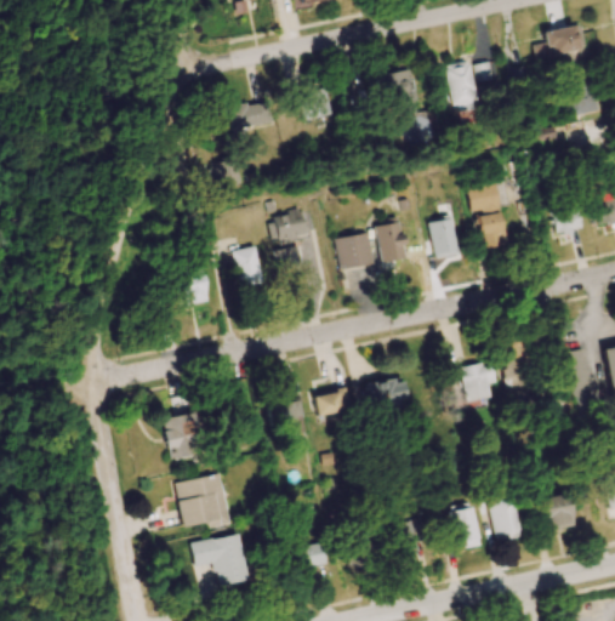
[(546,32),(548,44),(536,46),(539,58),(587,49),(581,24),(546,32)]
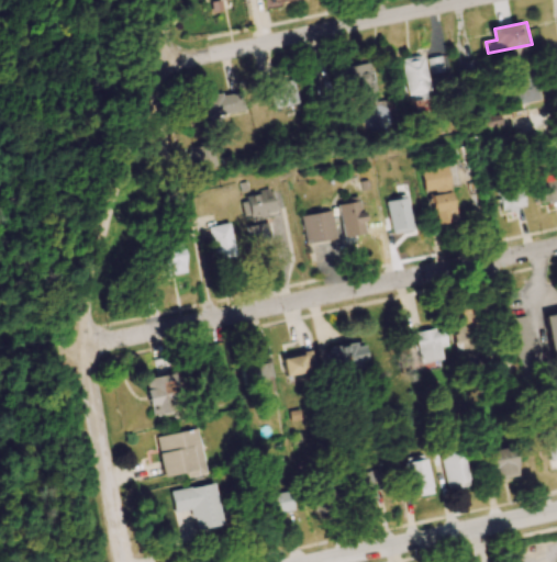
[(412,96),(419,96),(421,111),(435,110),(429,56),(407,58),(412,96)]
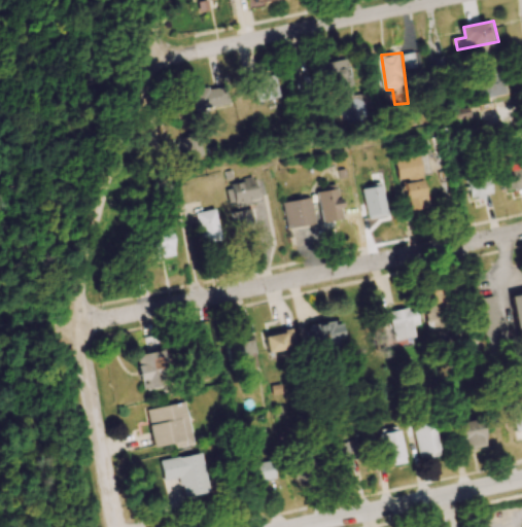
[(408,69),(423,66),(420,53),(405,55),(408,69)]
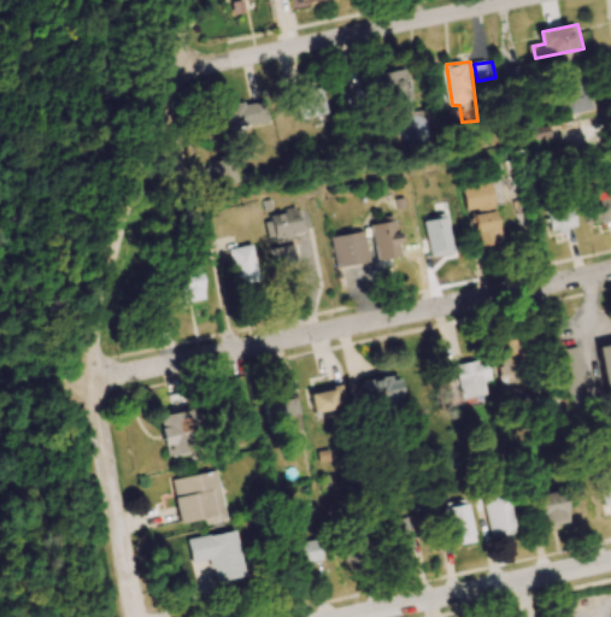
[(418,112),(411,69),(383,74),(389,116),(418,112)]
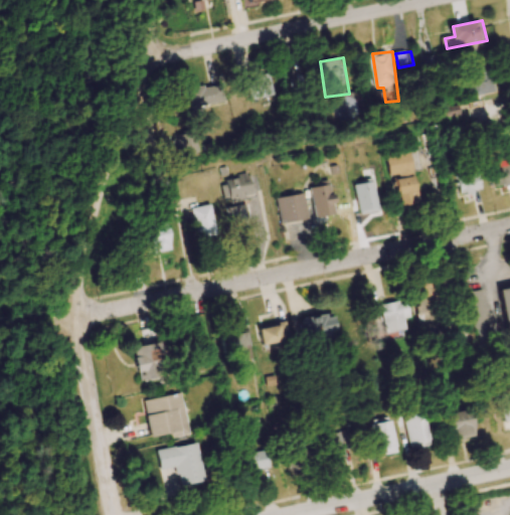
[(470,96),(498,93),(496,65),(467,68),(470,96)]
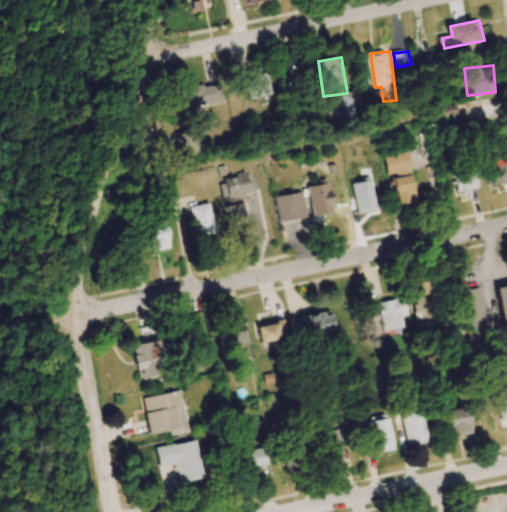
[(252,99),(275,94),(269,70),(247,75),(252,99)]
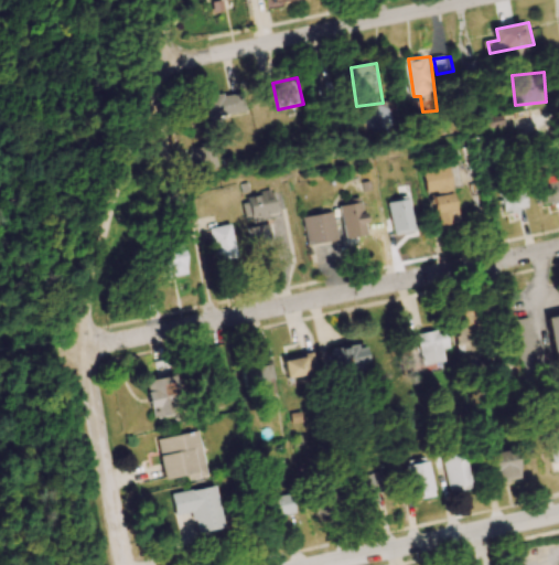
[(213,119),(249,112),(245,91),(208,98),(213,119)]
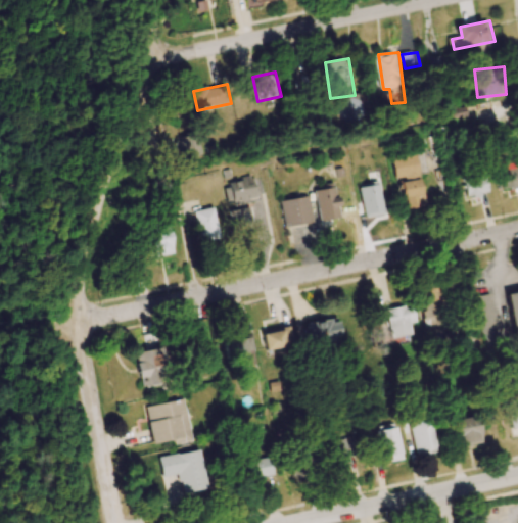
[(399,180),(405,179),(411,209),(429,205),(419,153),(395,158),(399,180)]
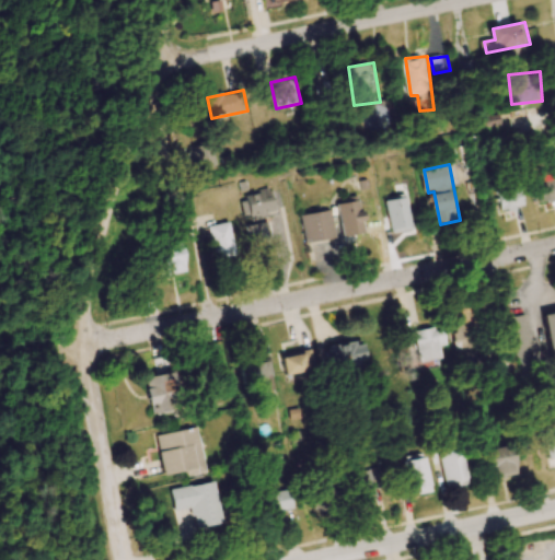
[(554,178),(546,181),(544,172),(535,174),(541,203),(554,200),(554,178)]
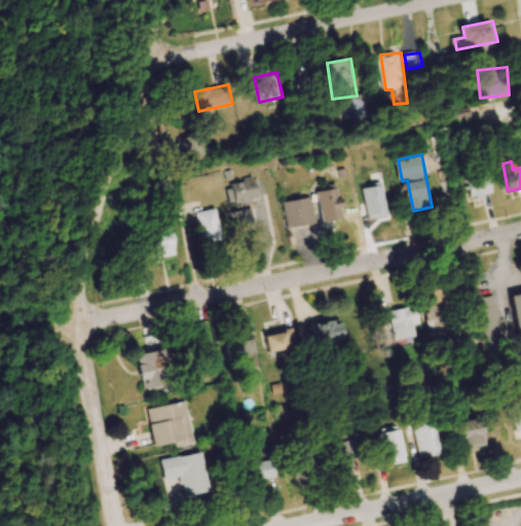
[(494,194),(490,174),(469,178),(473,198),(494,194)]
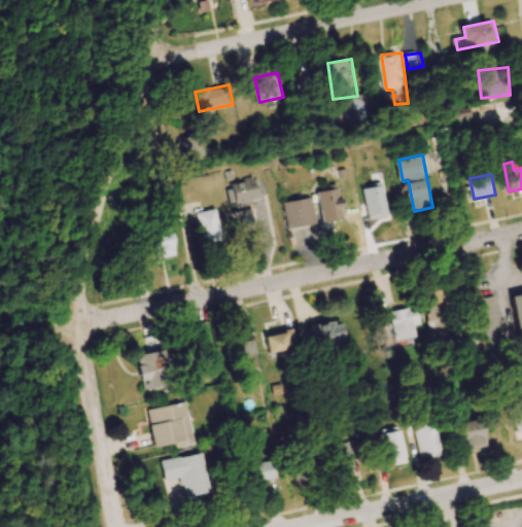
[(254,205),(254,201),(261,200),(256,178),(234,182),(239,208),(254,205)]
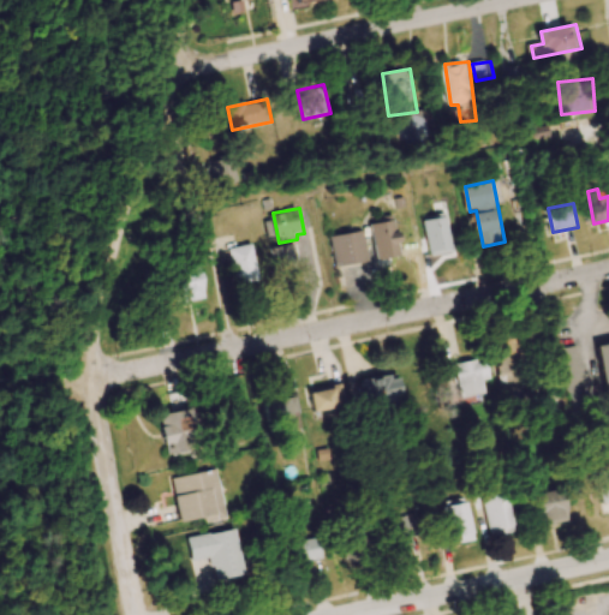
[(375,225),(378,258),(401,256),(398,215),(384,216),(384,224),(375,225)]
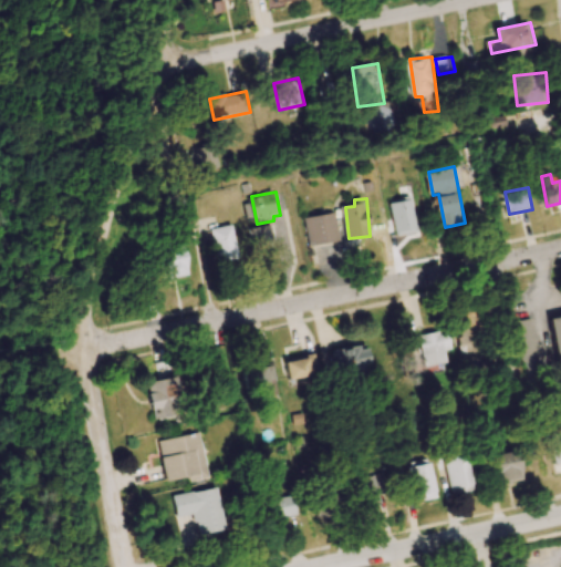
[(418,233),(415,199),(394,202),(398,235),(418,233)]
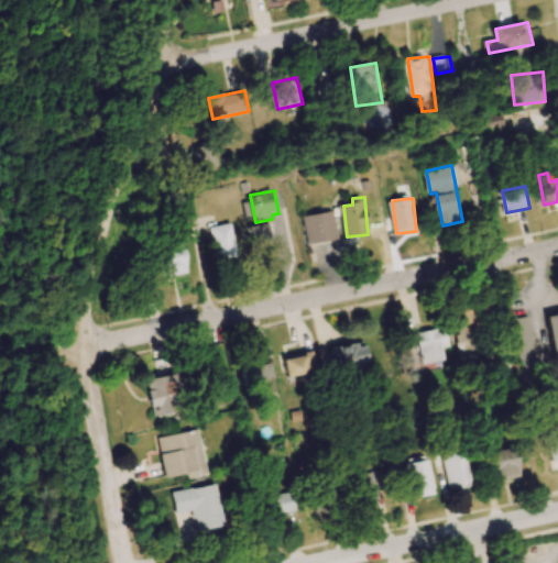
[(310,243),(340,241),(337,211),(308,214),(310,243)]
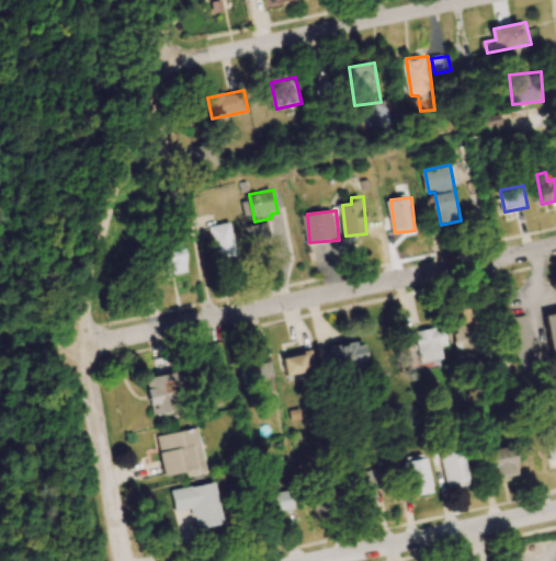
[(257,252),(276,249),(271,221),(251,226),(257,252)]
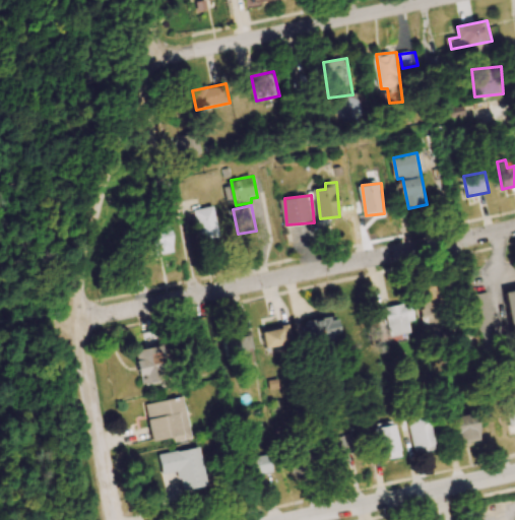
[(194,210),(202,240),(221,236),(213,206),(194,210)]
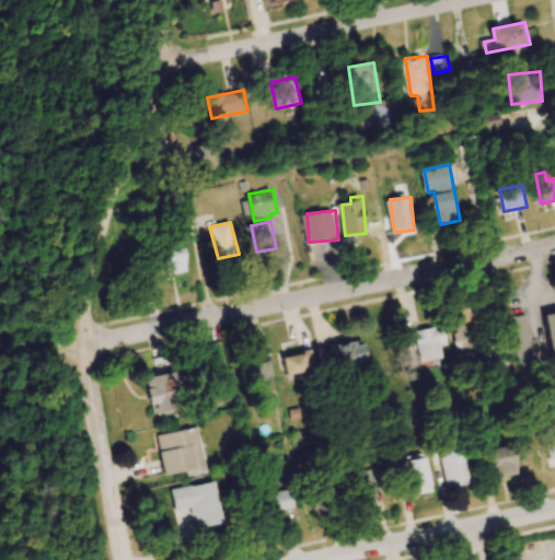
[(188,271),(182,244),(161,248),(168,276),(188,271)]
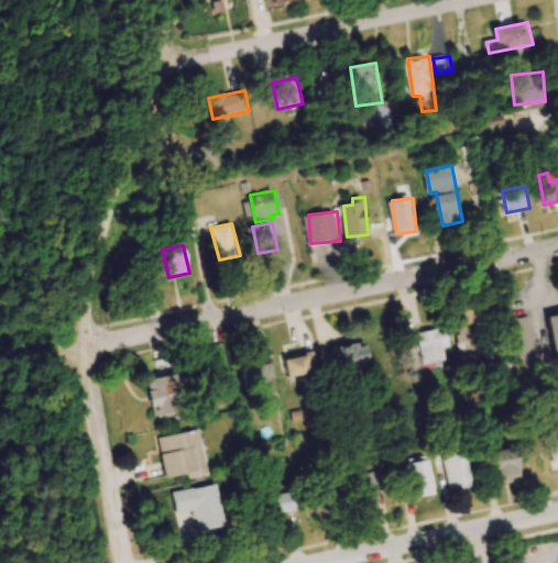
[(479,350),(477,310),(458,311),(461,351),(479,350)]
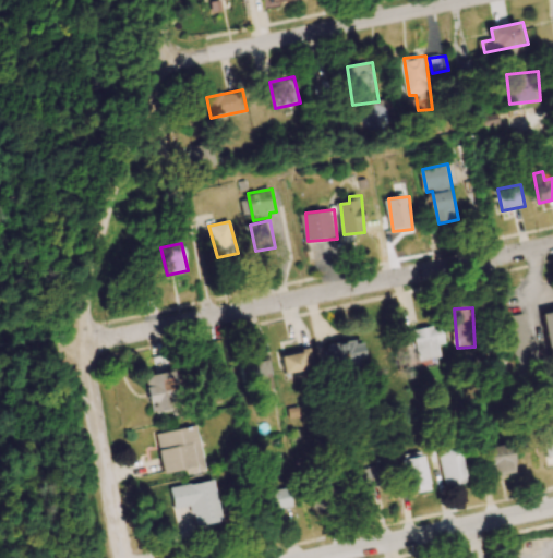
[(514,316),(521,375),(538,373),(529,314),(514,316)]
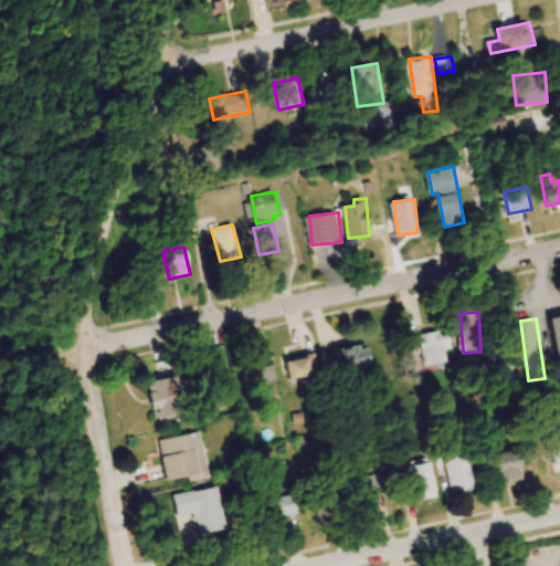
[(450,360),(446,350),(454,348),(448,328),(420,336),(429,366),(450,360)]
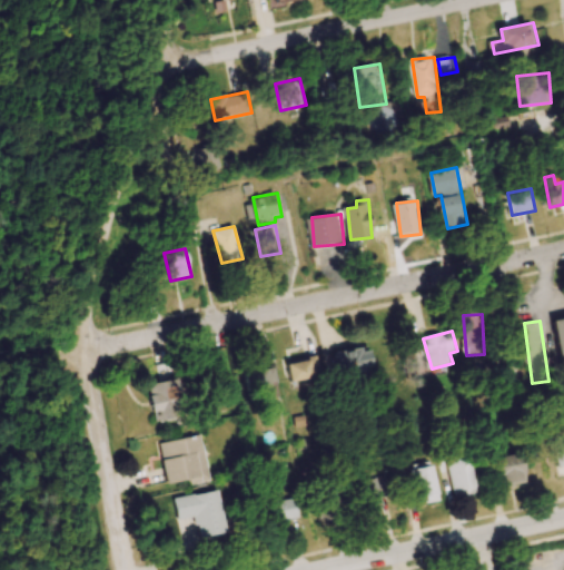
[(337,350),(339,374),(373,372),(370,347),(337,350)]
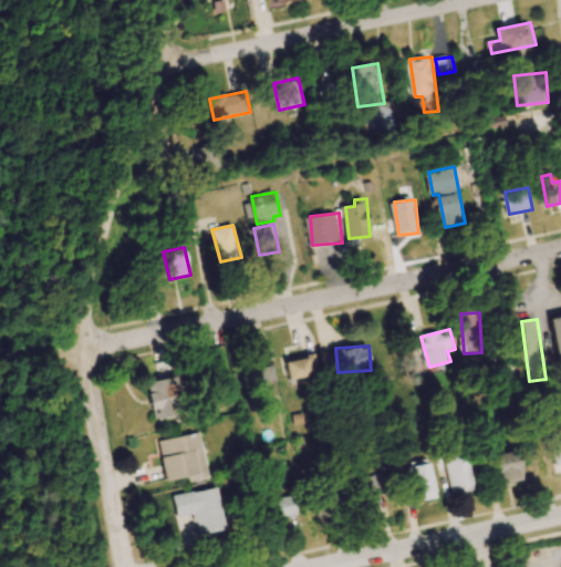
[(291,380),(320,374),(317,354),(287,360),(291,380)]
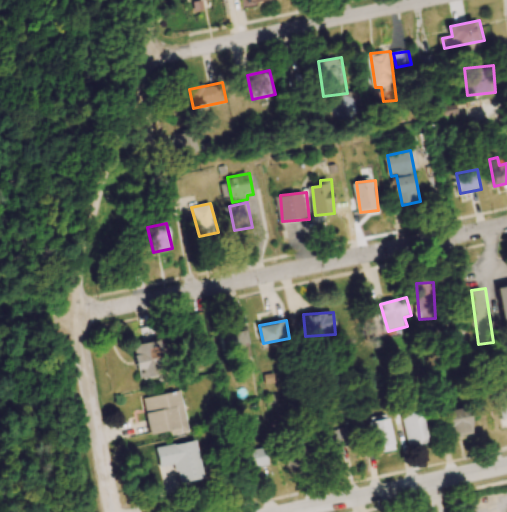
[(162,375),(158,354),(164,353),(160,334),(151,336),(150,328),(142,330),(145,343),(133,345),(139,379),(162,375)]
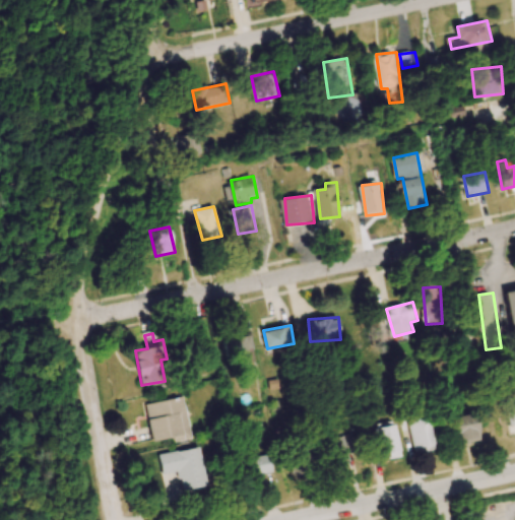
[(258,361),(252,334),(226,340),(233,368),(258,361)]
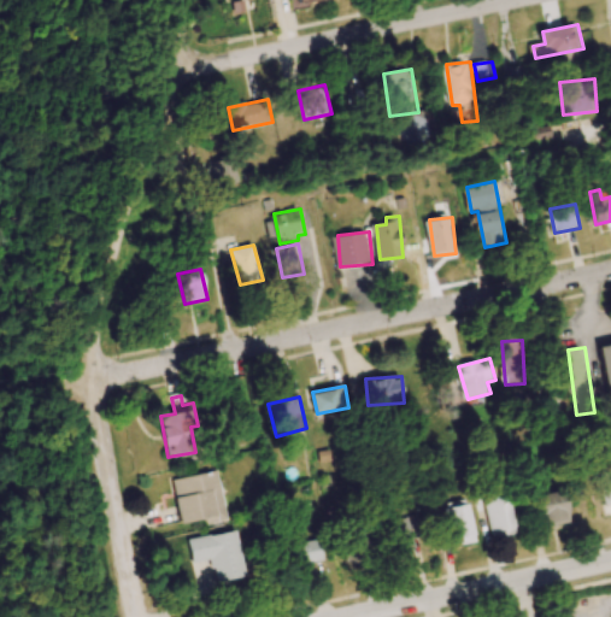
[(183,523),(205,519),(206,524),(230,519),(219,470),(174,480),(183,523)]
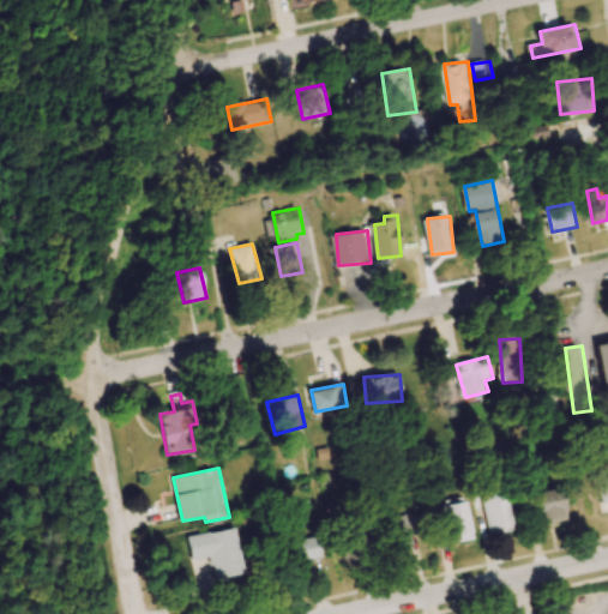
[(545,524),(570,519),(563,487),(539,492),(545,524)]
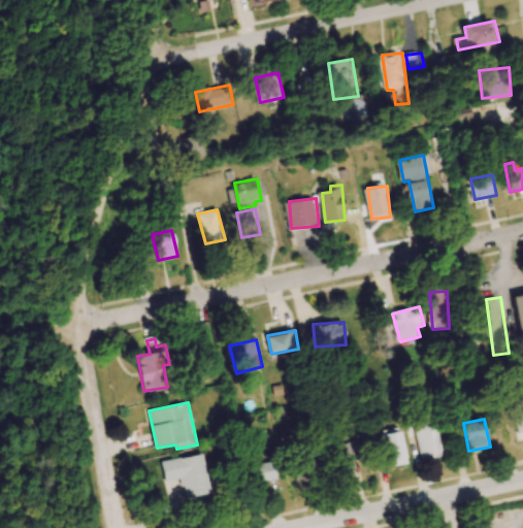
[(424,460),(444,456),(437,422),(417,426),(424,460)]
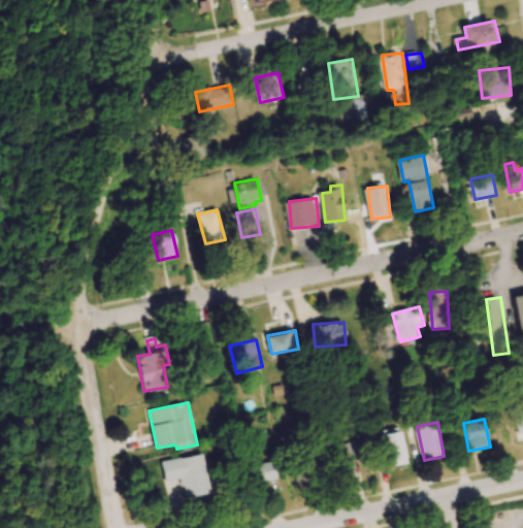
[(405,429),(385,431),(388,466),(409,464),(405,429)]
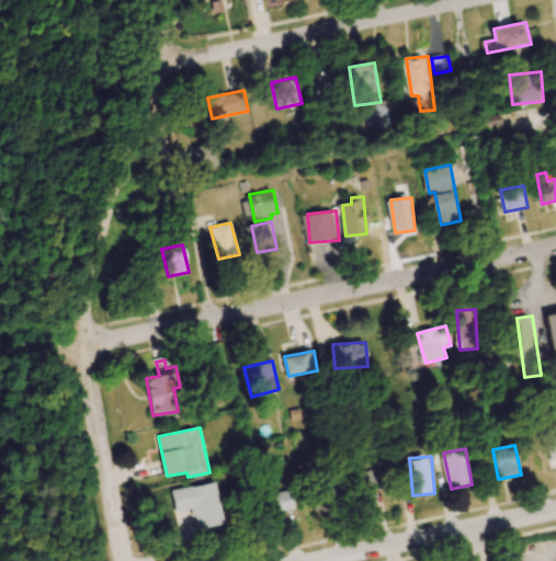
[(381,506),(382,471),(360,470),(359,505),(381,506)]
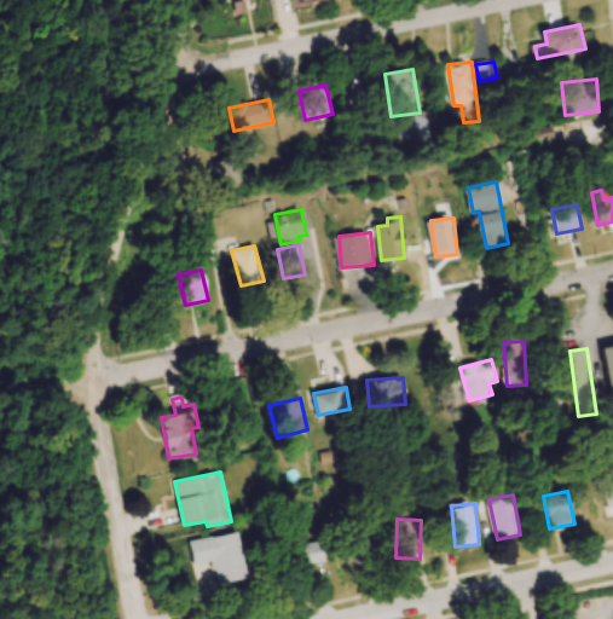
[(189,541),(194,565),(213,561),(217,584),(246,578),(238,532),(189,541)]
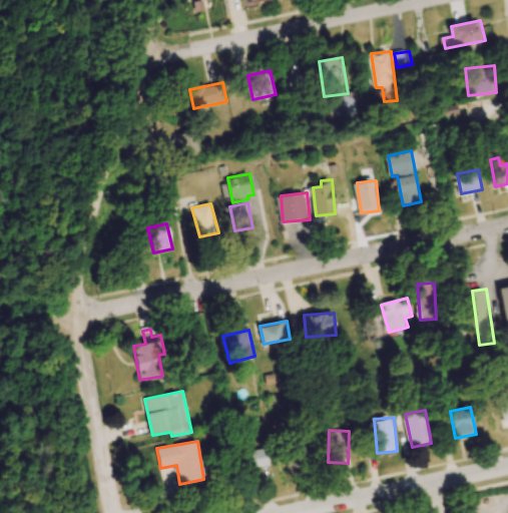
[(245,452),(249,471),(271,466),(266,447),(245,452)]
